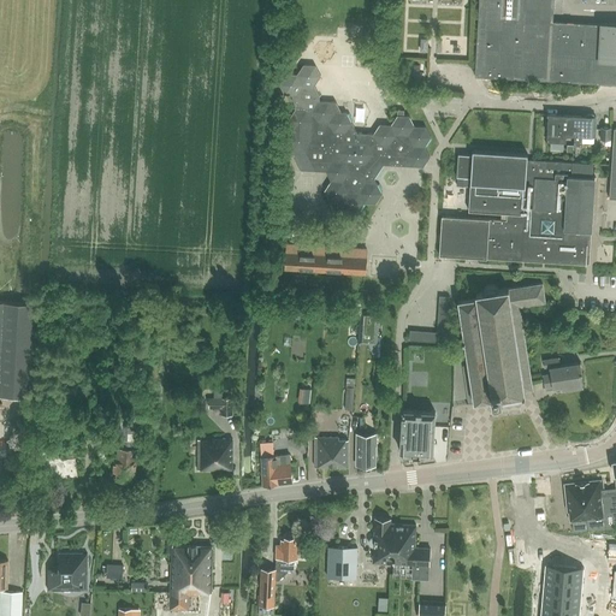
[(475,73),(475,76),(550,81),(615,83),(615,24),(554,21),(554,0),(479,0),(478,19),(475,73)]
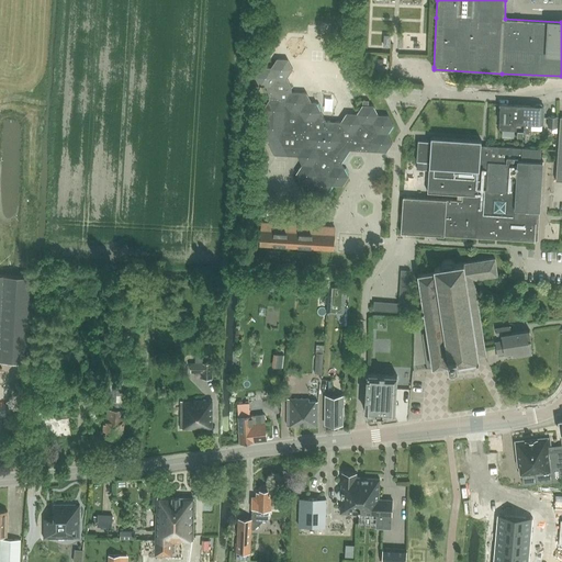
[(26,78),(34,78),(35,51),(27,51),(26,78)]
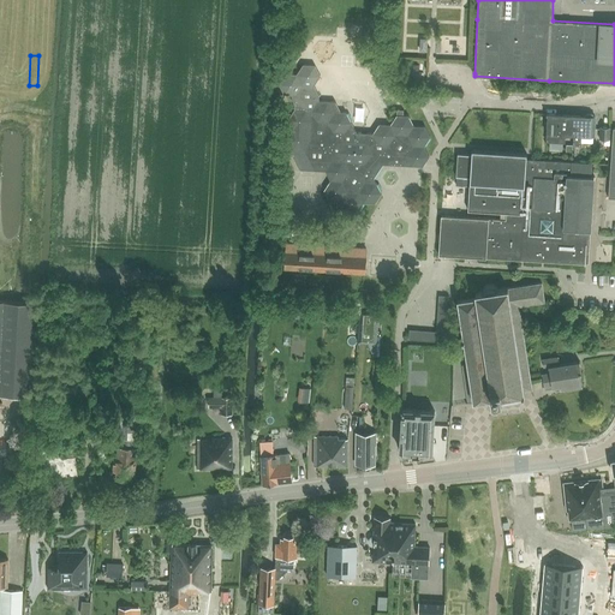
[(292,148),(292,154),(299,169),(327,171),(330,180),(324,190),(329,201),(341,201),(346,212),(358,212),(364,203),(376,203),(382,193),(374,178),(383,165),(423,166),(430,157),(425,145),(430,137),(425,126),(413,126),(410,115),(398,114),(393,124),(378,124),(374,133),(356,132),(346,112),(341,112),(335,101),(318,100),(320,95),(315,85),(321,76),(315,65),(303,64),(297,73),(285,73),(278,83),(284,94),(290,94),(294,102),(294,108),(288,119),(294,130),(287,139),(292,148)]
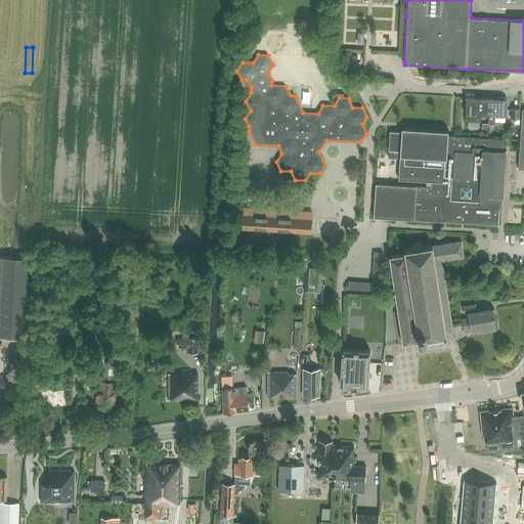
[(466,121),(476,121),(481,121),(481,115),(488,115),(489,98),(467,96),(467,97),(467,98),(466,119),(466,121)]
